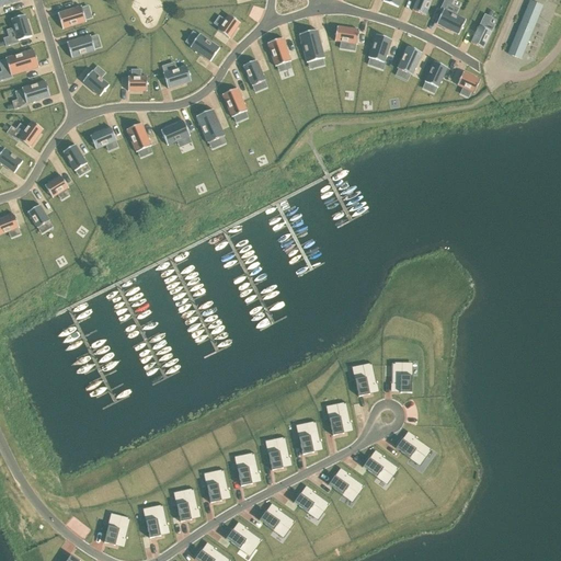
[(416,0),(412,11),(425,16),(432,0),(416,0)]
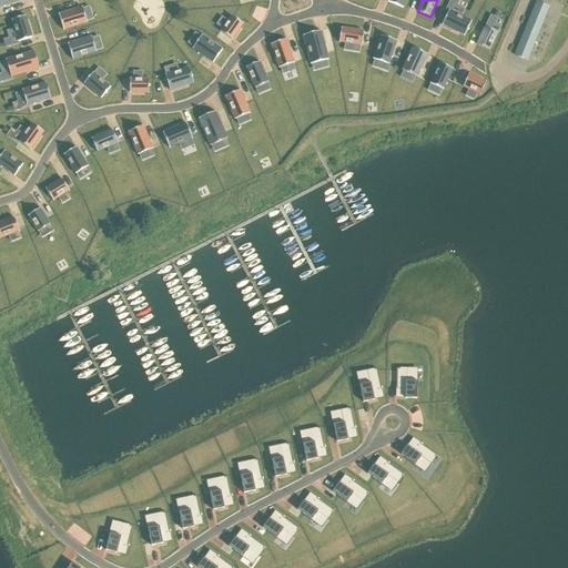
[(537,1),(515,54),(527,60),(549,7),(537,1)]
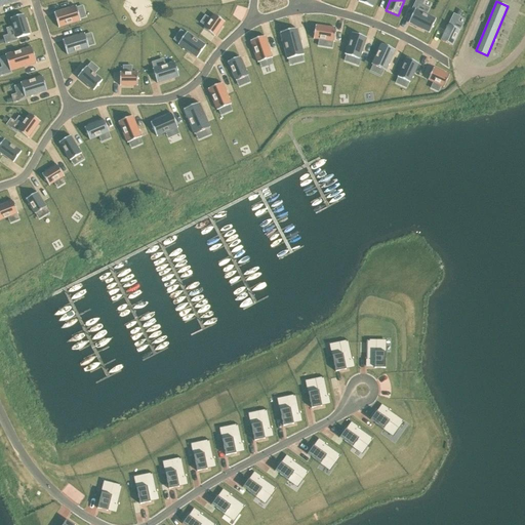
[(55,10),(59,26),(81,19),(76,4),(55,10)]
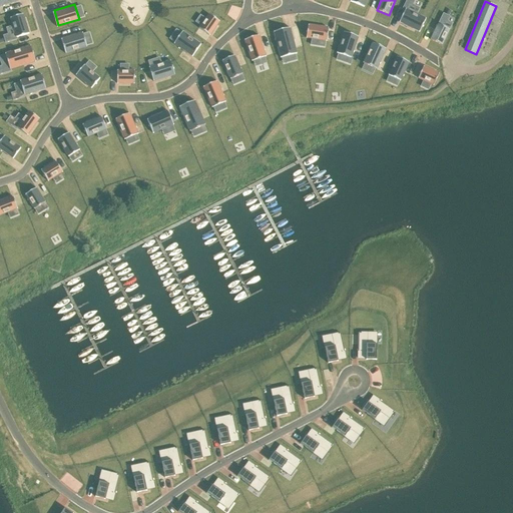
[(208,35),(219,21),(202,7),(191,21),(208,35)]
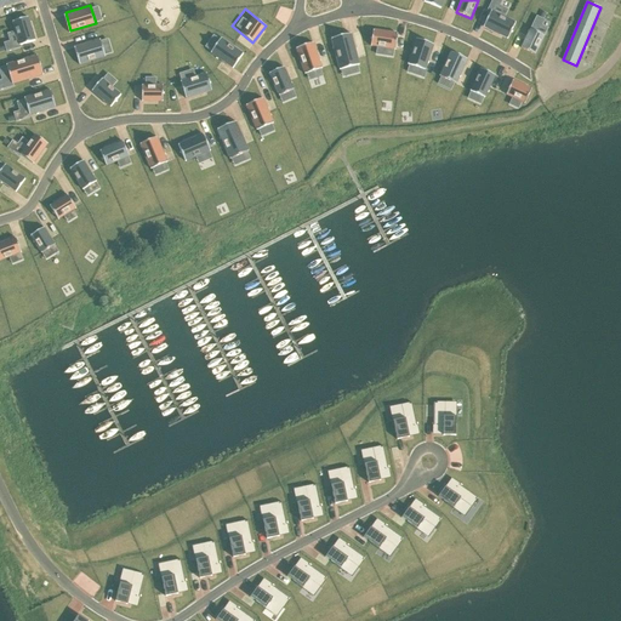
[(484,27),(508,39),(517,22),(493,10),(484,27)]
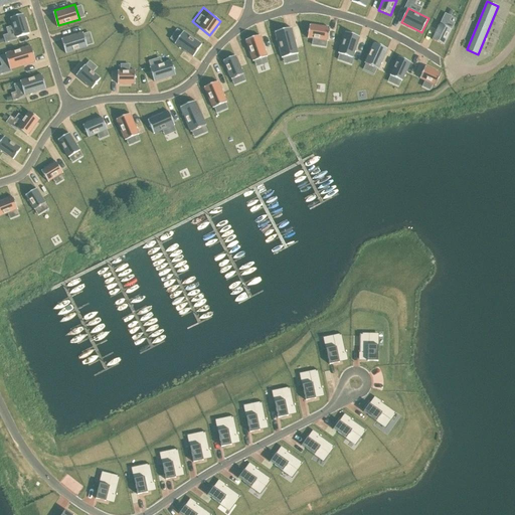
[(29,33),(23,12),(10,16),(16,37),(29,33)]
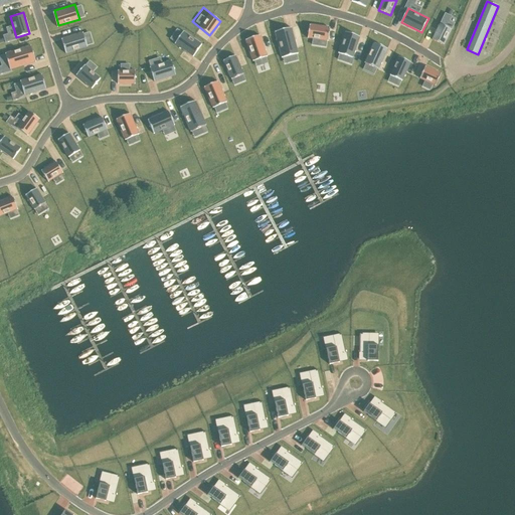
[(433,38),(444,44),(452,28),(440,23),(433,38)]
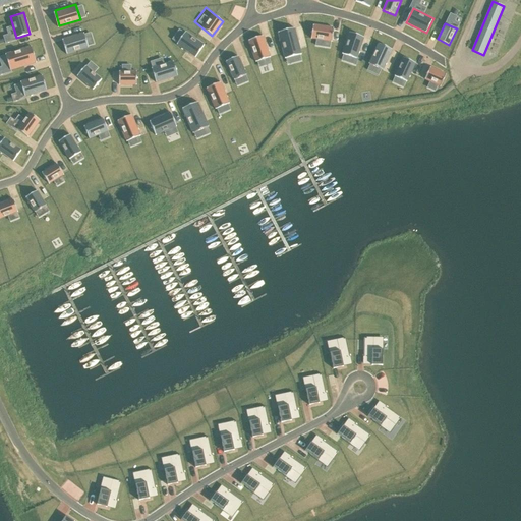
[(334,27),(313,25),(311,38),(332,41),(334,27)]
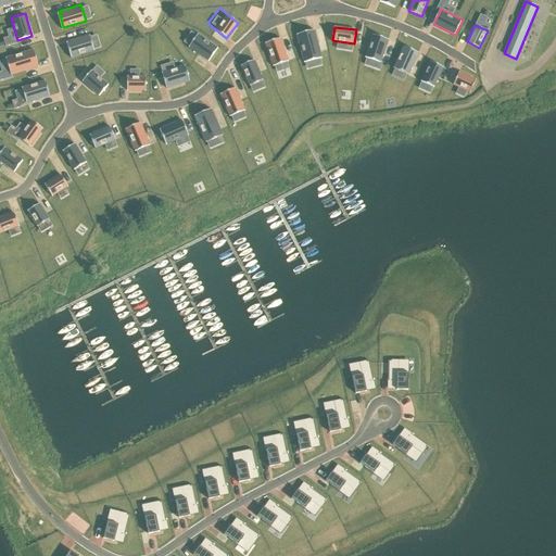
[(210,62),(220,50),(197,29),(186,41),(210,62)]
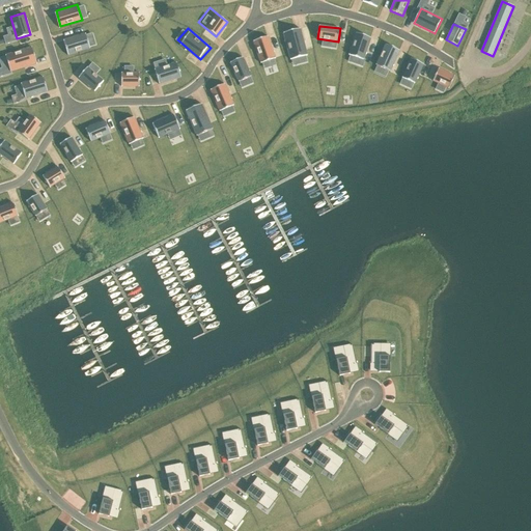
[(300,28),(283,32),(291,58),(308,54),(300,28)]
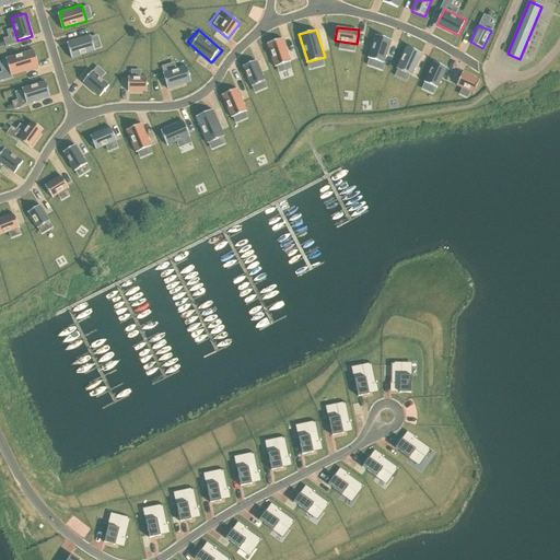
[(67,43),(71,58),(96,49),(91,34),(67,43)]
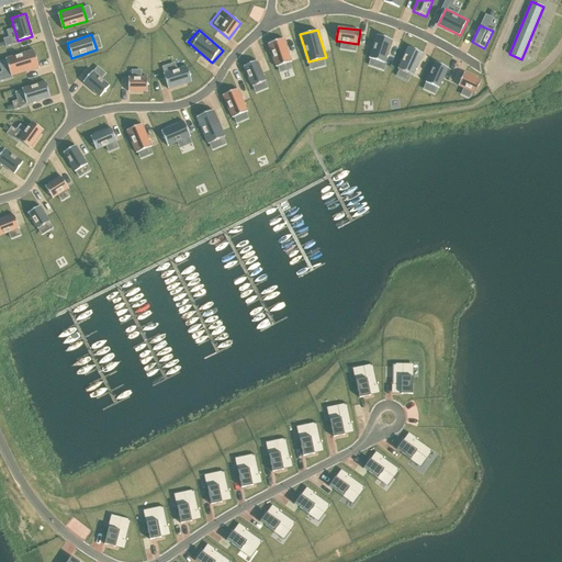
[(393,40),(378,34),(370,57),(384,63),(393,40)]
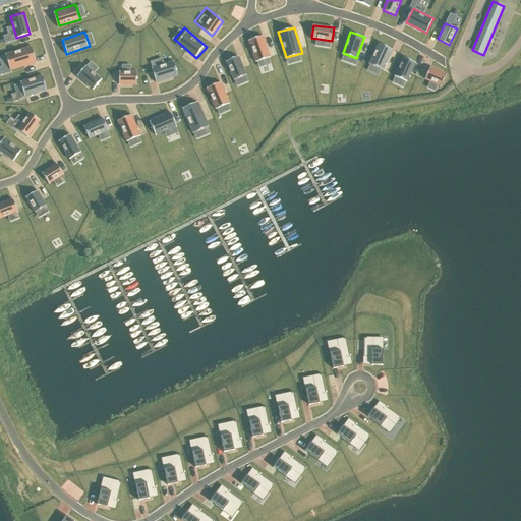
[(264,36),(249,40),(256,61),(270,56),(264,36)]
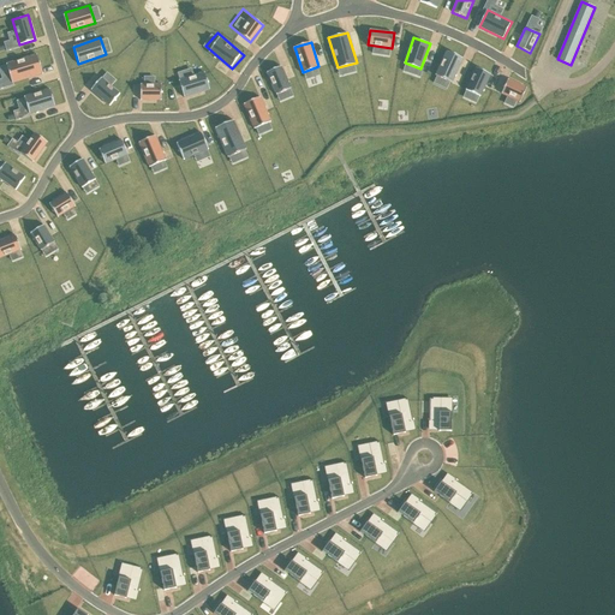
[(463,58),(447,51),(436,76),(452,82),(463,58)]
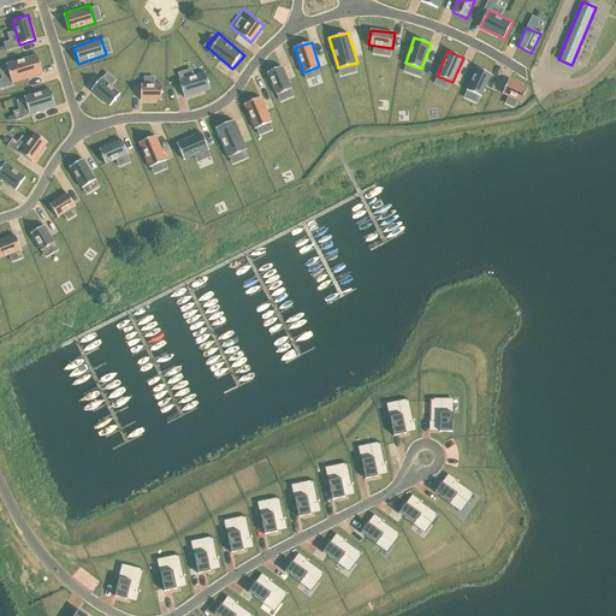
[(45,72),(39,53),(6,63),(12,82),(45,72)]
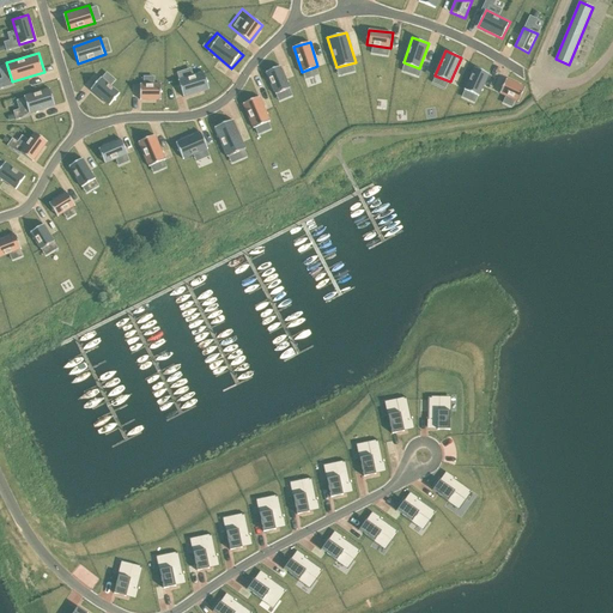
[(281,65),(267,70),(277,93),(291,89),(281,65)]
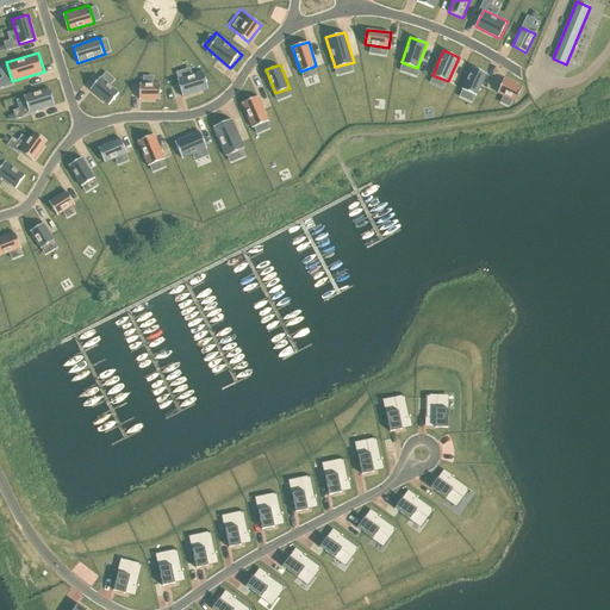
[(486,73),(473,67),(464,88),(477,94),(486,73)]
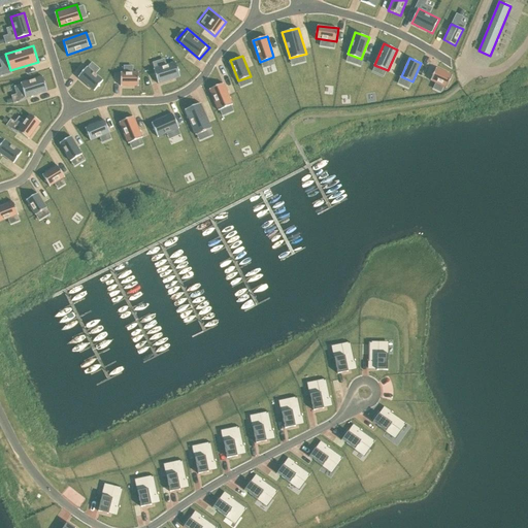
[(160,84),(182,76),(176,60),(154,67),(160,84)]
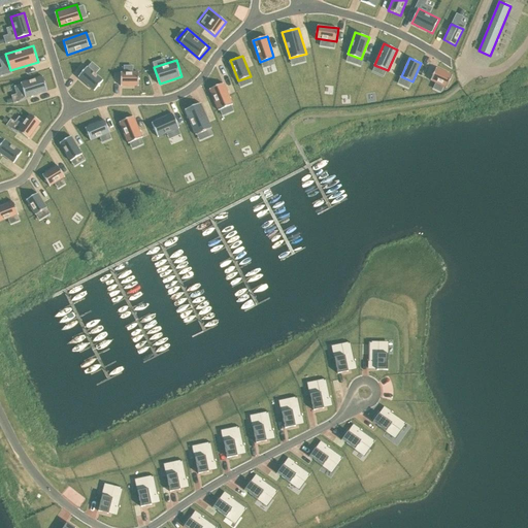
[(77,77),(93,91),(103,78),(88,66),(77,77)]
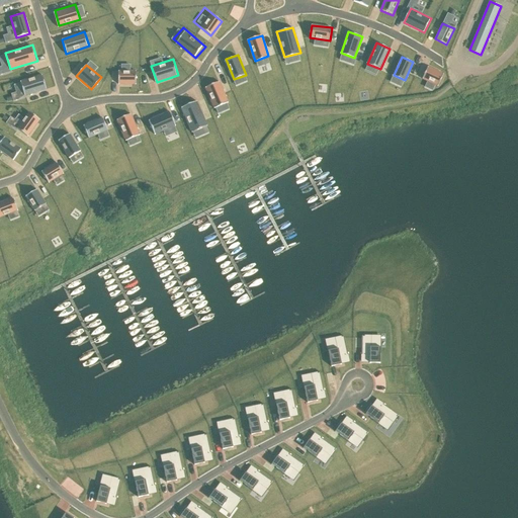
[(438,86),(444,74),(429,67),(423,79),(438,86)]
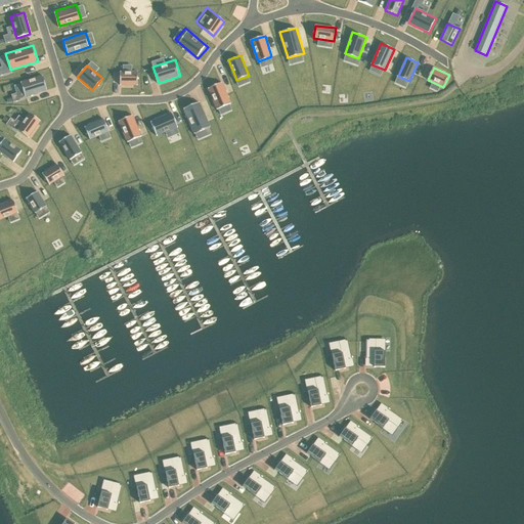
[(120,86),(137,85),(137,71),(120,71),(120,86)]
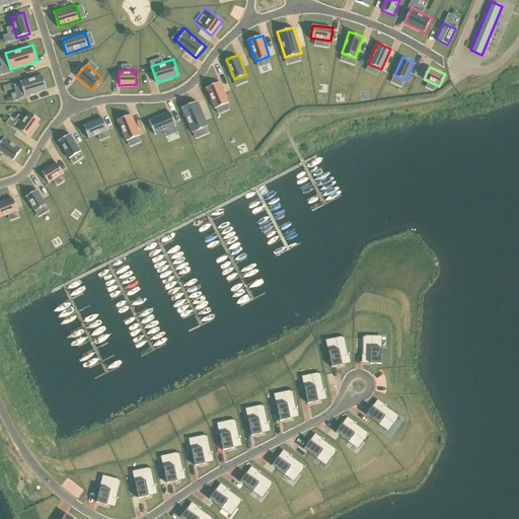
[(46,89),(42,75),(21,82),(25,95),(46,89)]
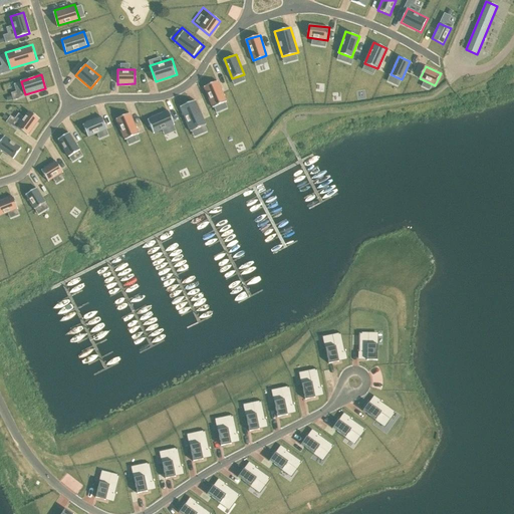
[(218,78),(203,85),(213,108),(228,101),(218,78)]
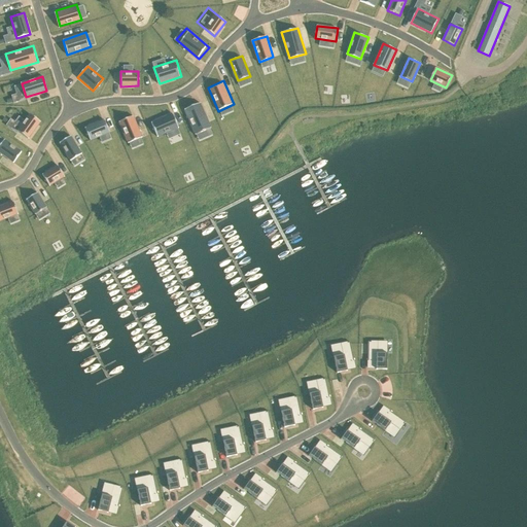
[(200,102),(184,109),(195,134),(210,128),(200,102)]
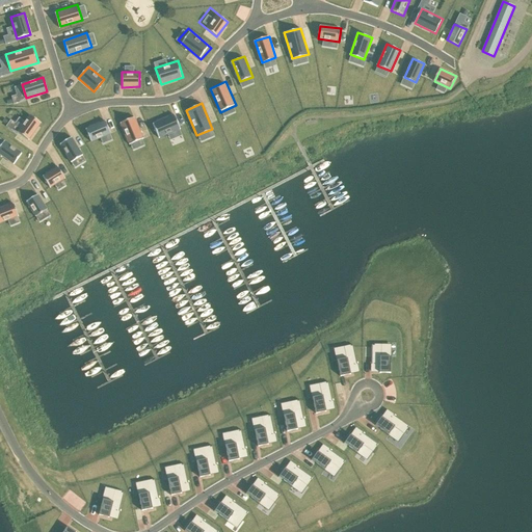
[(30,139),(42,122),(30,114),(18,131),(30,139)]
